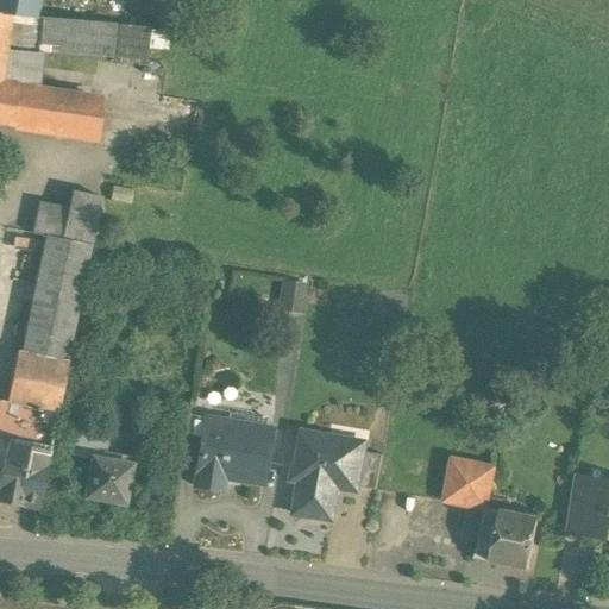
[(36,0),(0,0),(0,14),(24,18),(32,18),(36,0)]
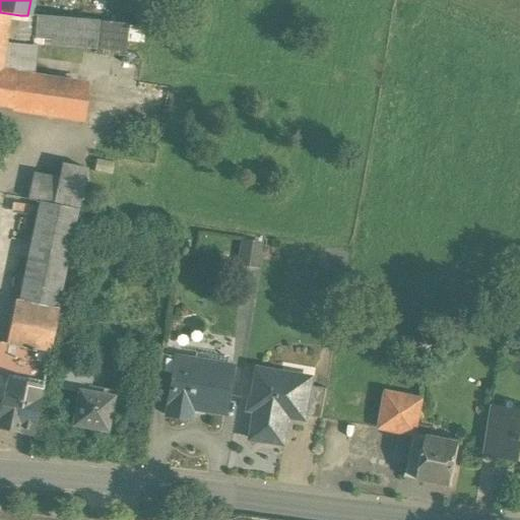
[(101,0),(30,0),(27,15),(100,22),(101,0)]
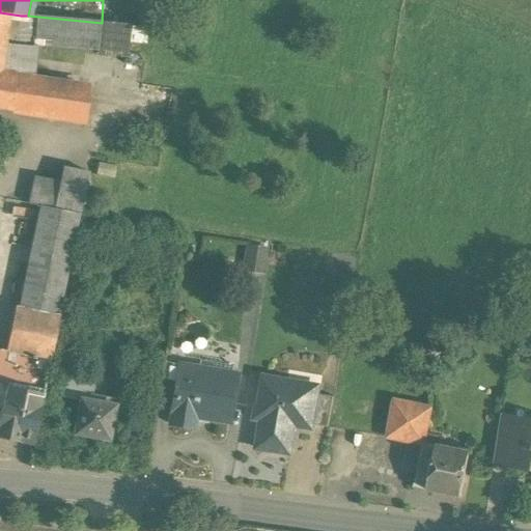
[(21,16),(0,12),(0,108),(11,110),(15,82),(14,82),(19,38),(21,16)]
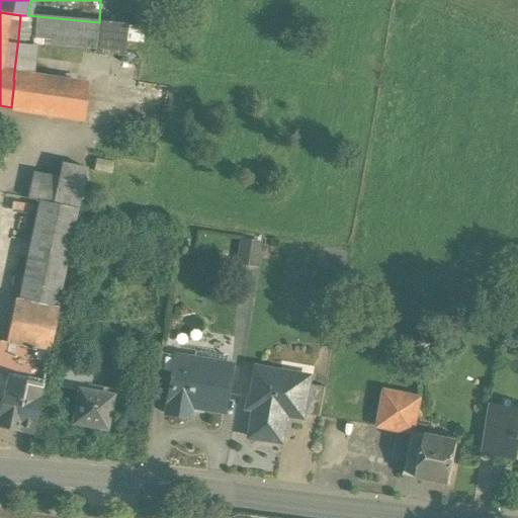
[(27,15),(20,15),(18,37),(30,38),(30,46),(96,51),(99,22),(27,15)]
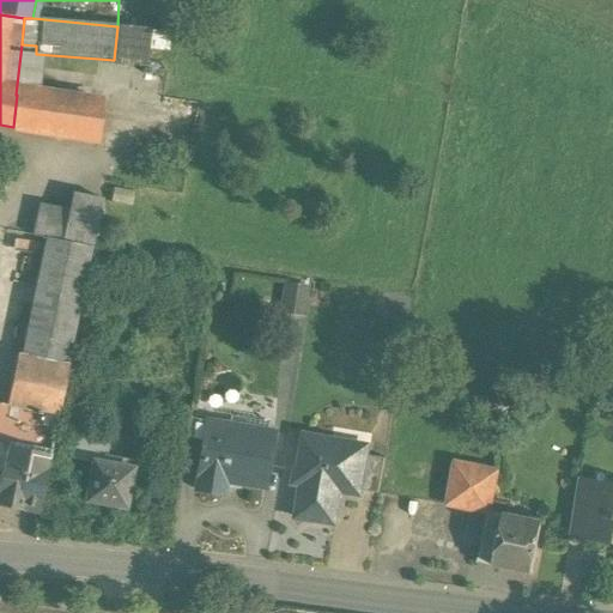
[(42,97),(17,95),(13,127),(37,132),(42,97)]
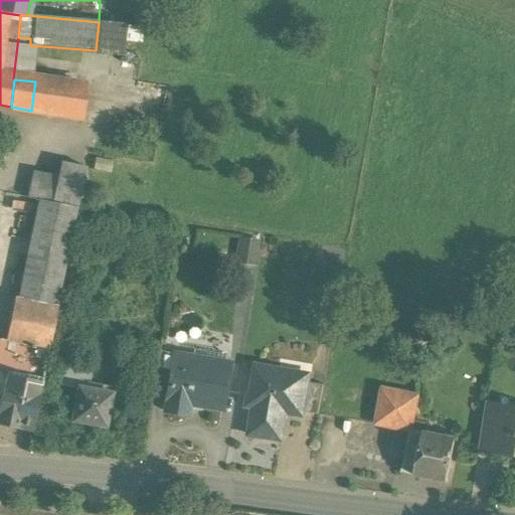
[(84,89),(35,81),(31,111),(81,120),(84,89)]
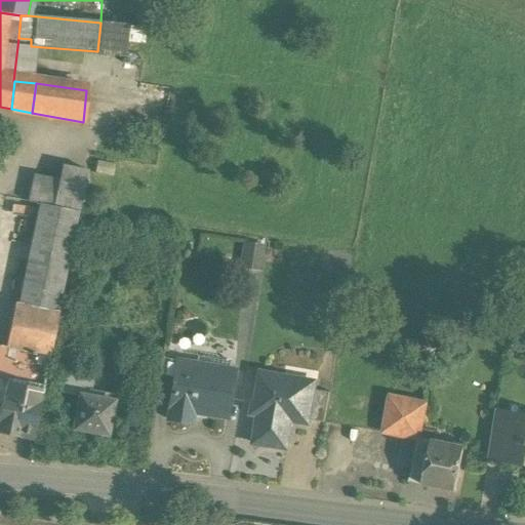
[(62,166),(36,160),(33,175),(58,182),(62,166)]
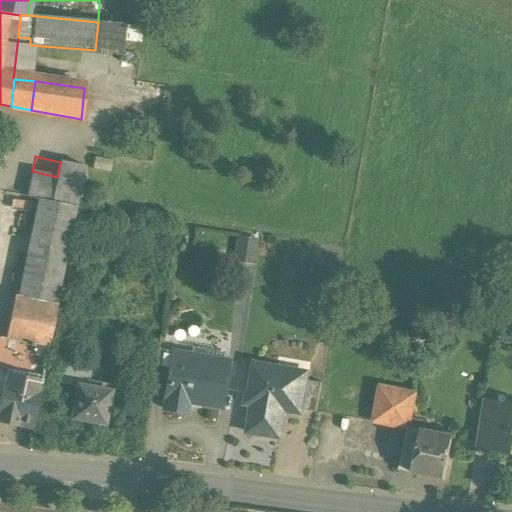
[(85,167),(60,162),(57,177),(52,202),(77,207),(85,167)]
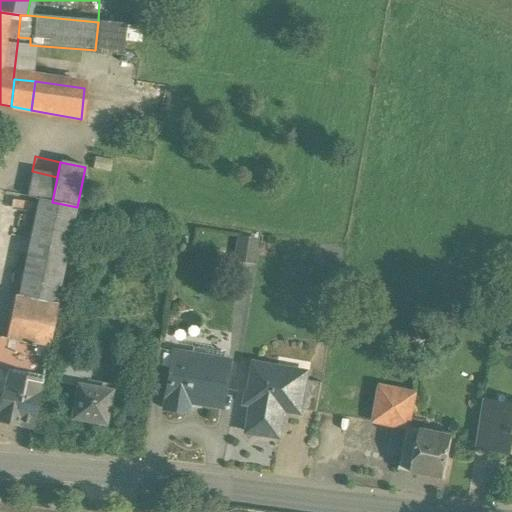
[(57,177),(32,171),(27,198),(38,200),(38,199),(52,202),(57,177)]
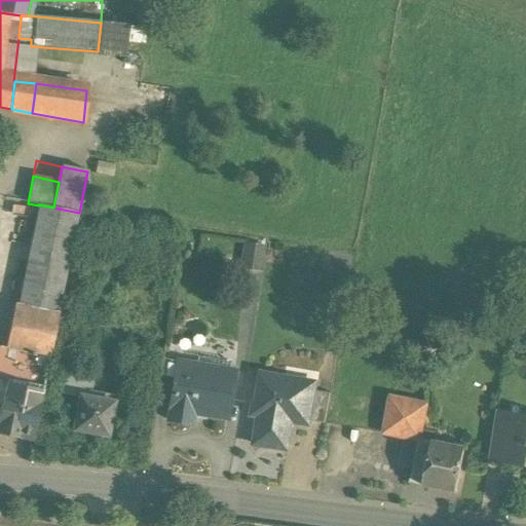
[(39,205),(19,305),(59,313),(79,213),(53,208),(39,204),(39,205)]
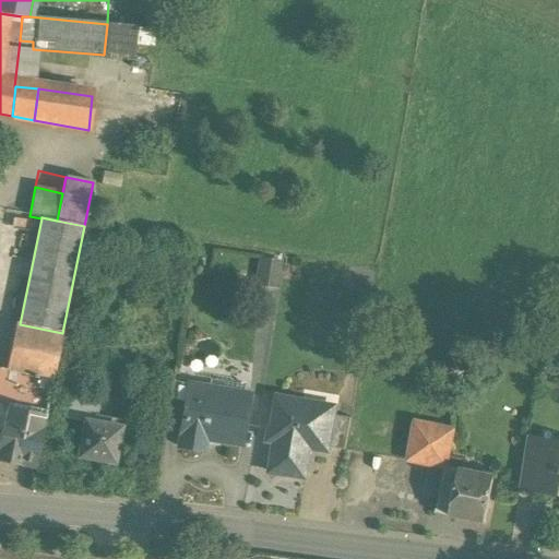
[(254,287),(278,290),(283,264),(259,260),(254,287)]
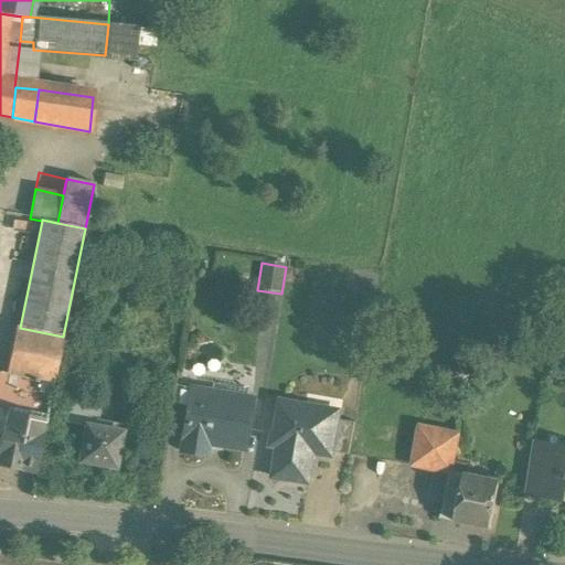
[(20,328),(16,327),(6,374),(32,380),(53,384),(63,337),(20,328)]
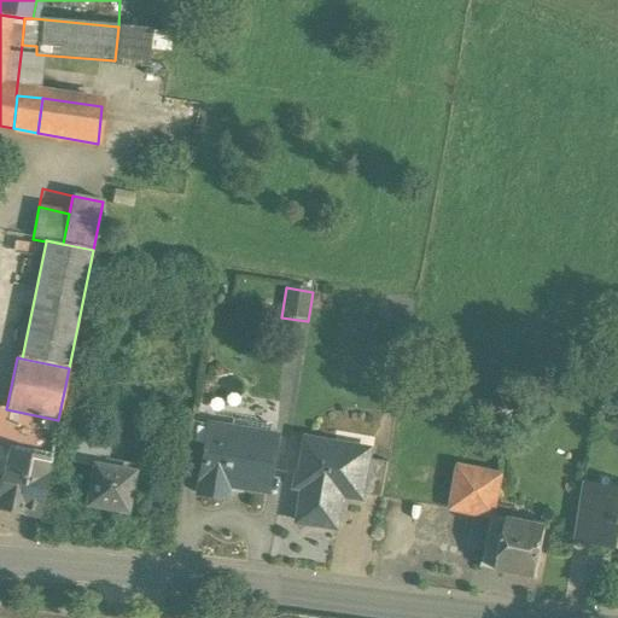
[(6,409),(0,407),(0,448),(7,450),(27,454),(35,415),(6,409)]
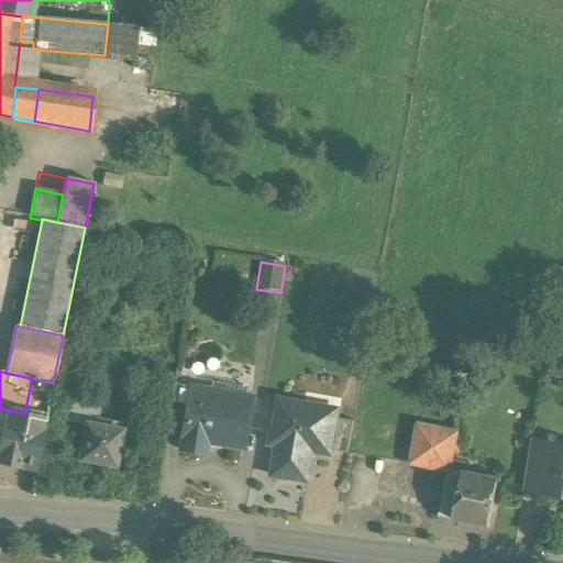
[(53,383),(32,378),(24,414),(46,418),(53,383)]
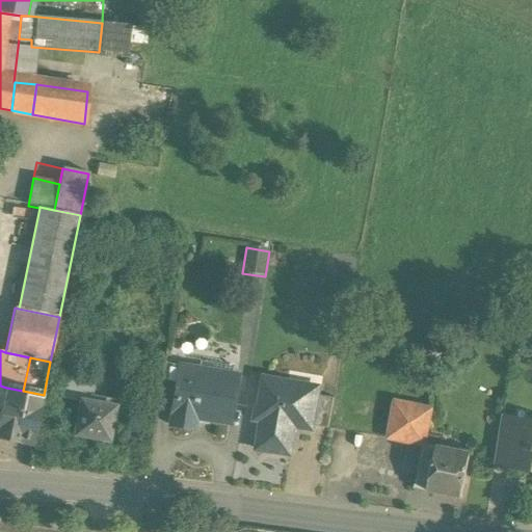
[(241,375),(180,365),(177,382),(171,415),(169,429),(193,433),(195,423),(232,429),(241,375)]
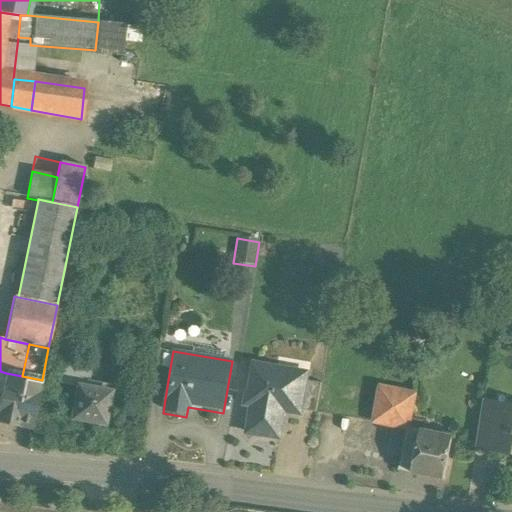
[(308,371),(250,361),(242,405),(250,406),(245,434),(280,440),(285,413),(300,416),(301,410),(306,381),(308,371)]
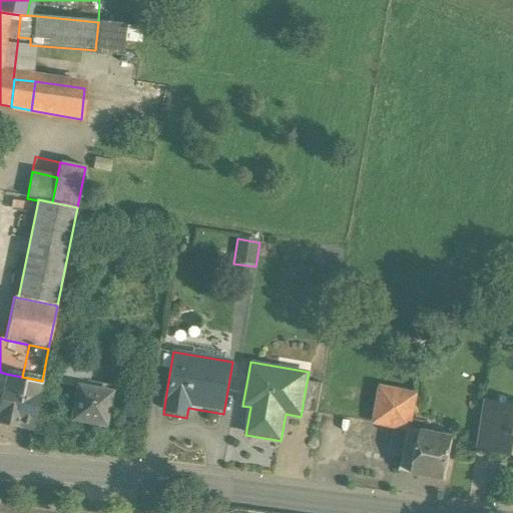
[(91,368),(66,363),(61,385),(60,387),(77,390),(78,383),(88,384),(91,368)]
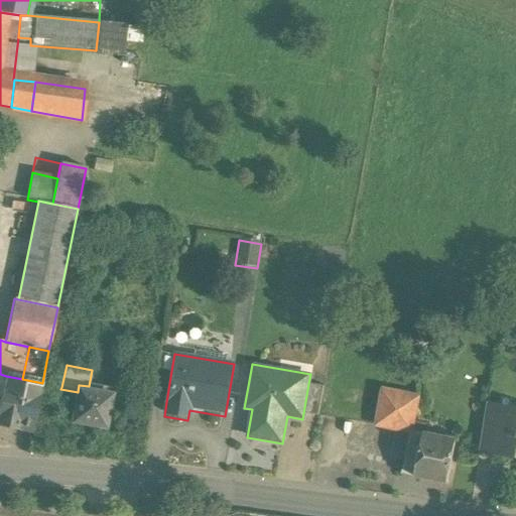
[(171,371),(156,369),(151,399),(166,402),(171,371)]
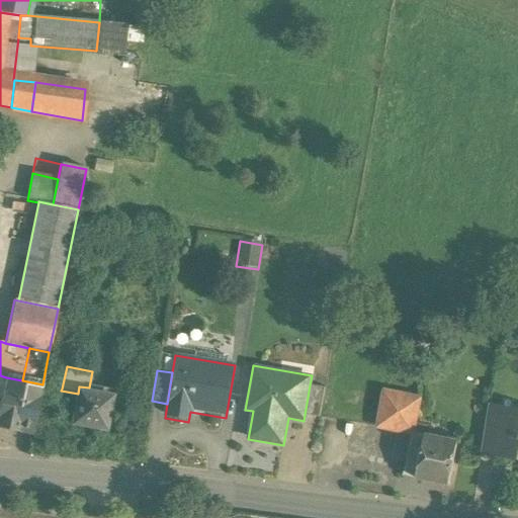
[(42,384),(22,380),(6,377),(0,404),(0,428),(18,432),(18,431),(32,434),(42,384)]
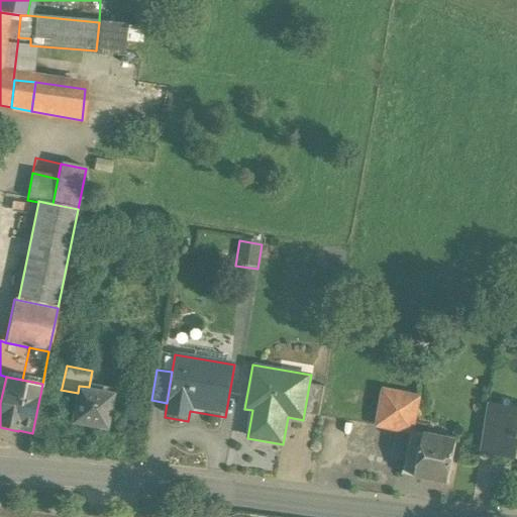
[(324,387),(309,385),(304,414),(319,417),(324,387)]
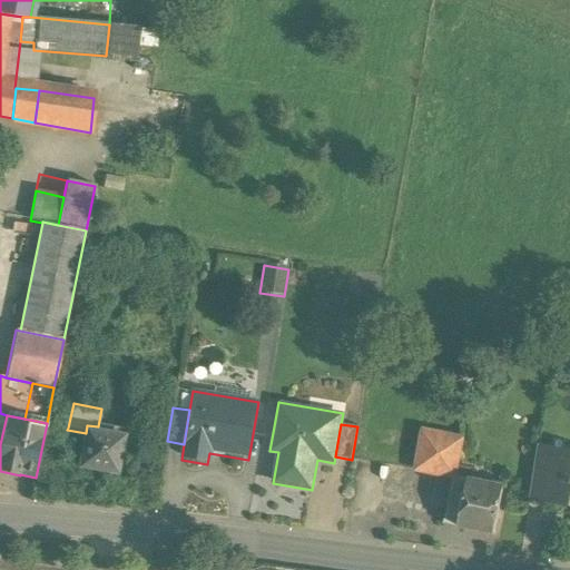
[(98,426),(87,425),(86,433),(79,469),(99,472),(98,475),(115,479),(116,475),(117,475),(125,432),(98,426)]
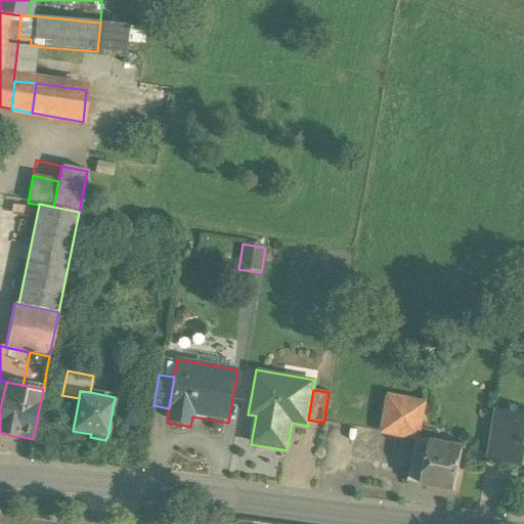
[(425,403),(389,396),(382,432),(416,439),(418,439),(419,438),(425,403)]
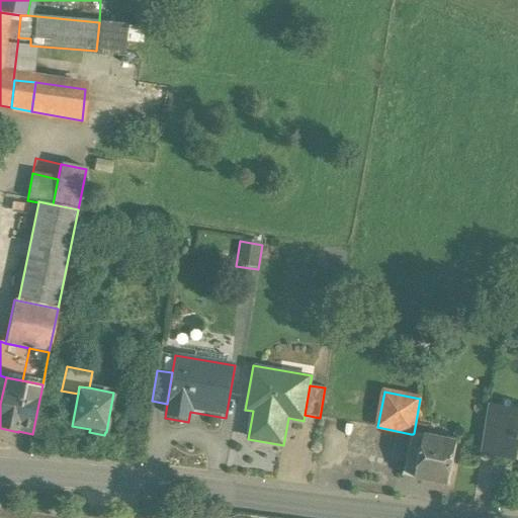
[(517,410),(491,407),(484,456),(517,460),(517,410)]
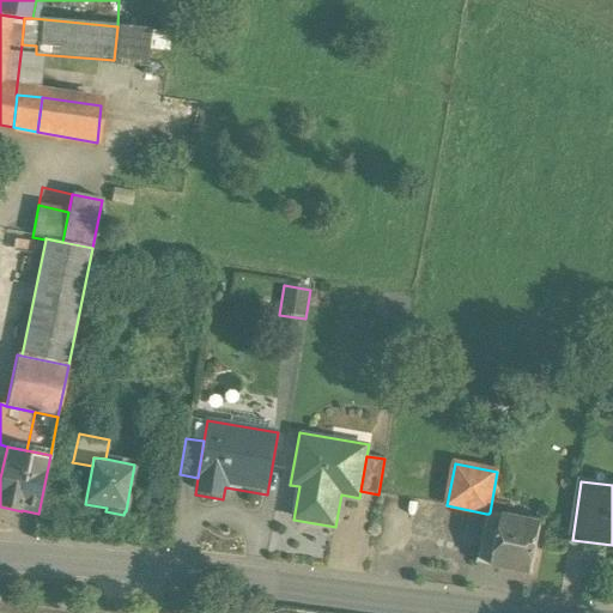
[(490,513),(489,514),(486,514),(479,552),(495,556),(503,516),(490,513)]
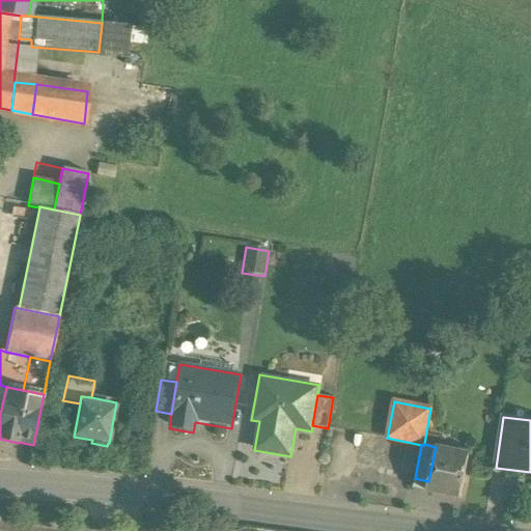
[(469,453),(436,447),(428,481),(415,478),(413,487),(459,498),(469,453)]
